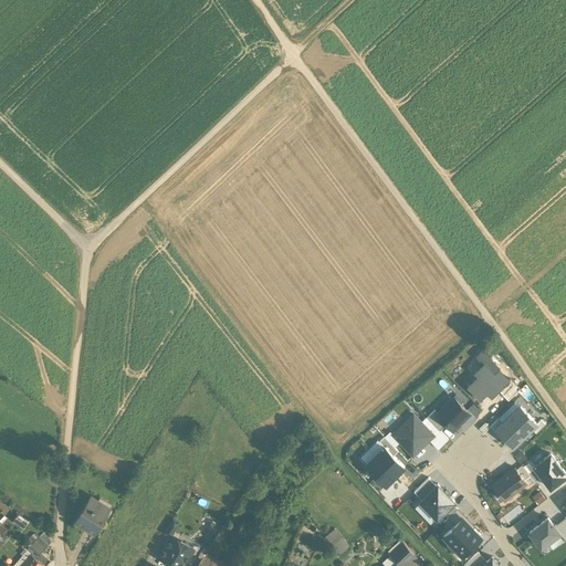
[(499,367),(483,350),(477,357),(483,365),(475,373),(479,376),(468,386),(479,398),(485,390),(488,392),(498,392),(499,390),(509,380),(496,368),(499,367)]
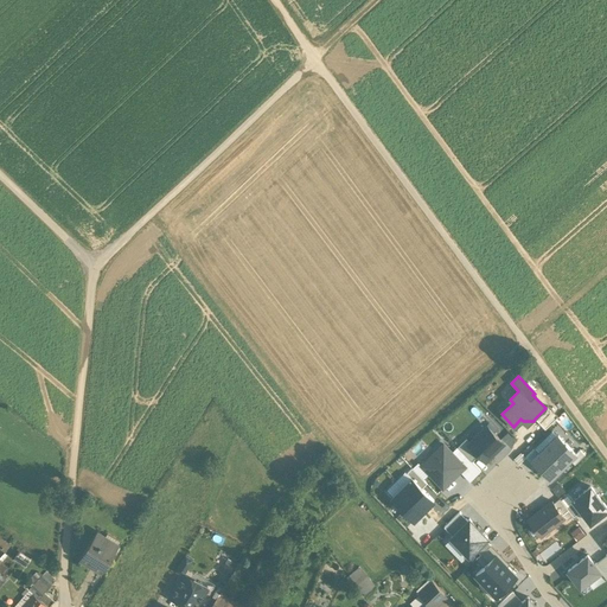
[(545,408),(535,419),(545,428),(557,416),(547,406),(545,408)]
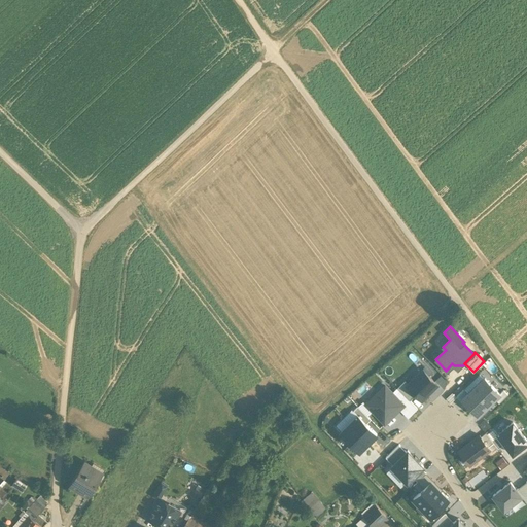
[(407,385),(416,394),(421,399),(436,385),(423,370),(409,384),(407,385)]
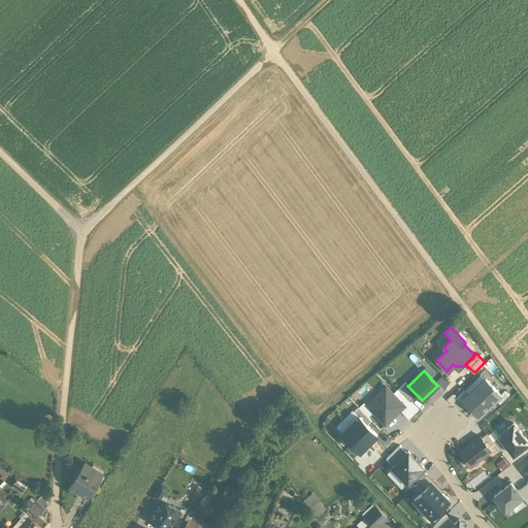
[(501,394),(486,378),(469,394),(462,401),(477,417),(496,399),(501,394)]
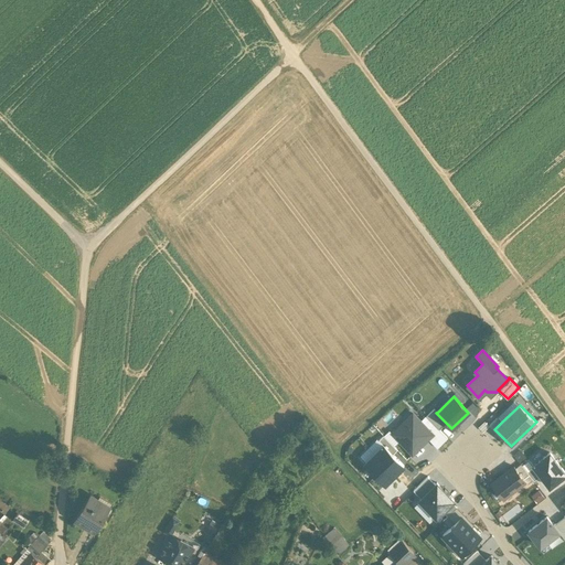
[(434,425),(439,429),(446,423),(436,413),(438,412),(434,408),(426,416),(434,425)]
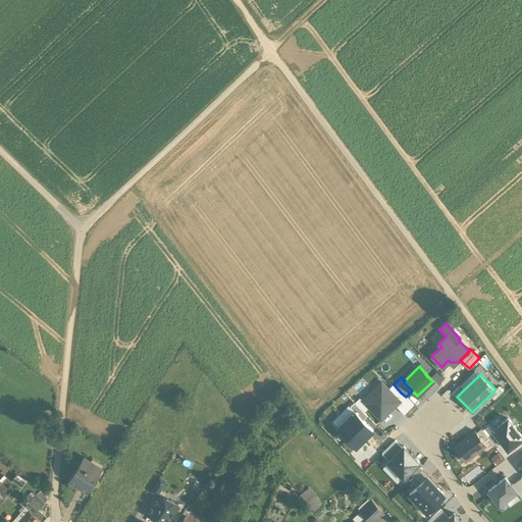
[(396,398),(381,382),(362,401),(380,420),(388,413),(386,410),(390,407),(393,409),(396,406),(400,402),(396,398)]
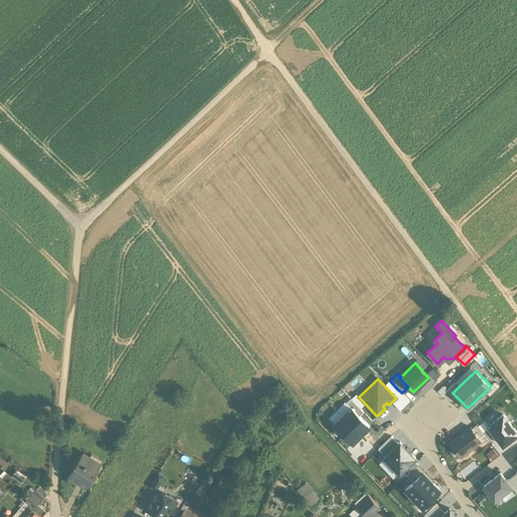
[(452,393),(459,386),(455,382),(447,390),(451,394),(452,393)]
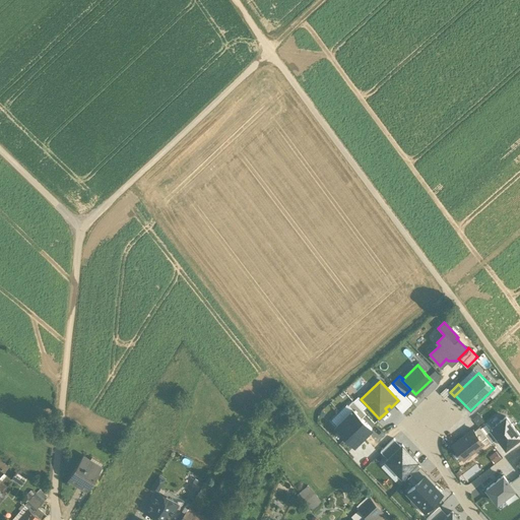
[(497,385),(494,388),(489,393),(493,397),(501,389),(497,385)]
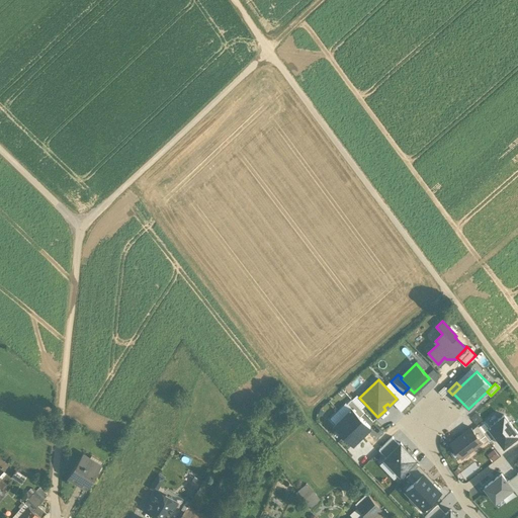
[(398,390),(393,395),(397,399),(393,403),(401,411),(411,403),(403,394),(398,390)]
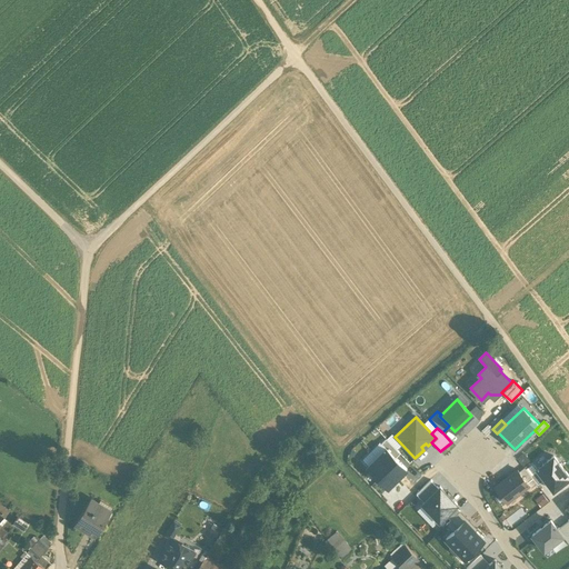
[(386,449),(396,458),(400,453),(386,439),(381,443),(386,449)]
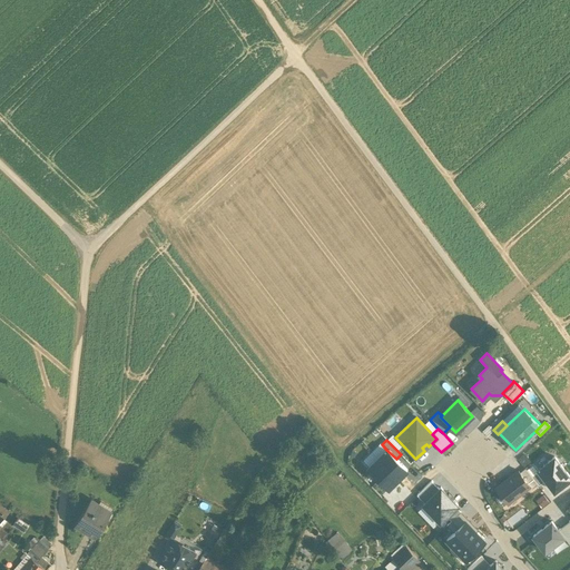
[(377,459),(397,480),(408,470),(396,459),(386,450),(377,459)]
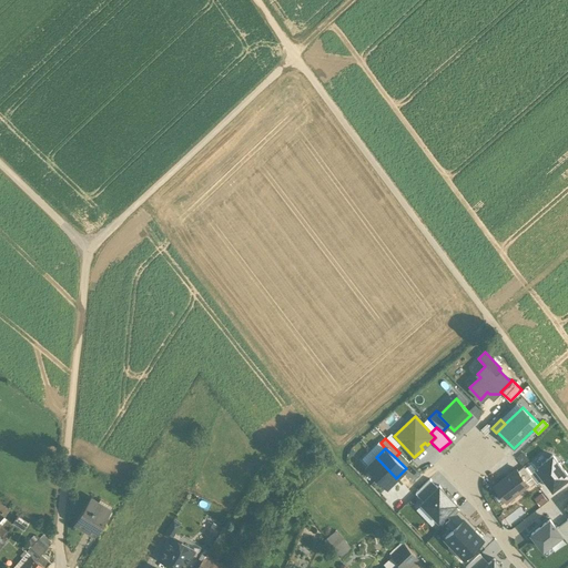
[(530,460),(531,463),(536,468),(547,459),(541,453),(530,460)]
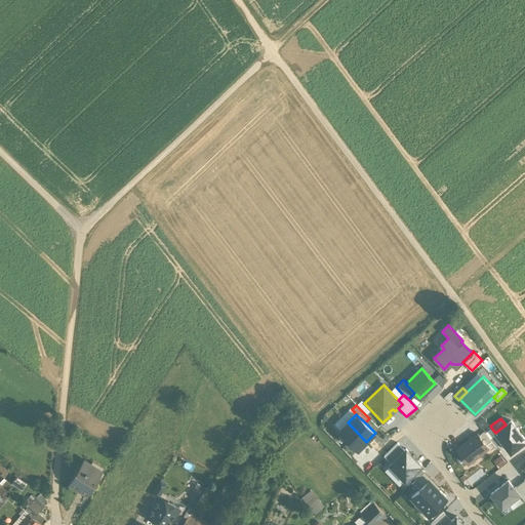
[(495,433),(502,442),(511,452),(517,447),(516,446),(519,444),(520,445),(524,440),(524,439),(511,420),(506,425),(495,433)]
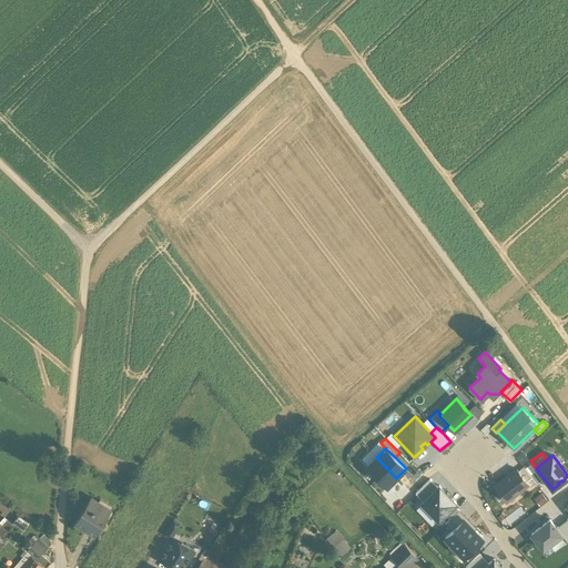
[(396,478),(376,457),(367,466),(387,487),(396,478)]
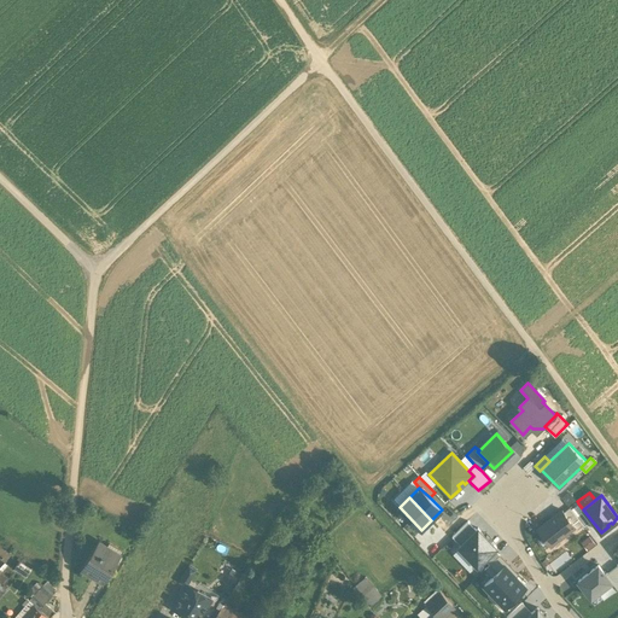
[(571,509),(583,524),(584,526),(592,520),(583,509),(578,503),(571,509)]
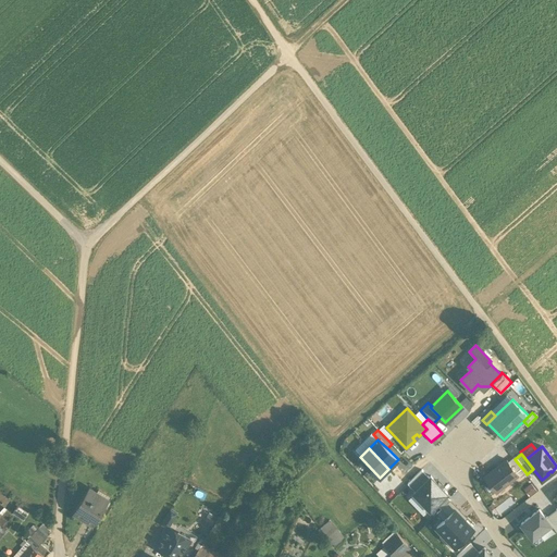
[(514,457),(508,461),(518,473),(520,477),(525,472),(515,459),(514,457)]
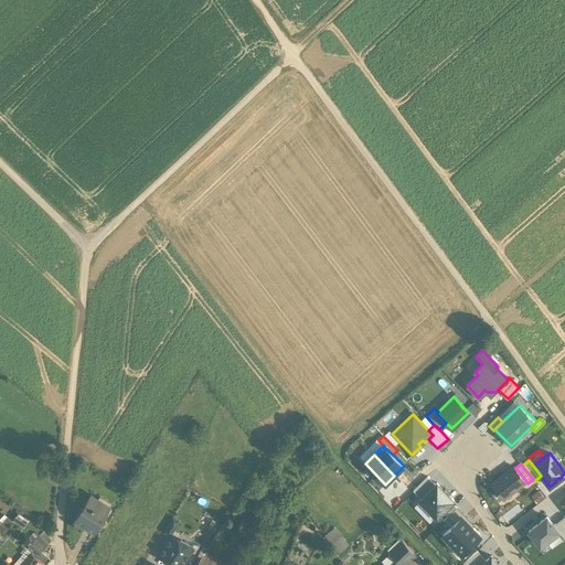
[(515,468),(514,466),(513,467),(492,483),(492,482),(491,483),(503,498),(524,481),(525,480),(515,468)]
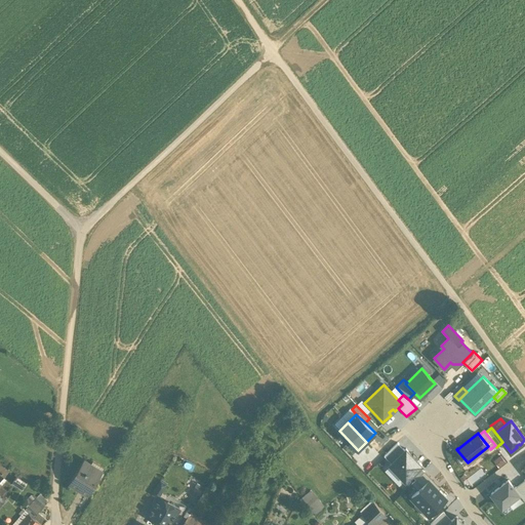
[(385,455),(392,462),(404,450),(398,443),(385,455)]
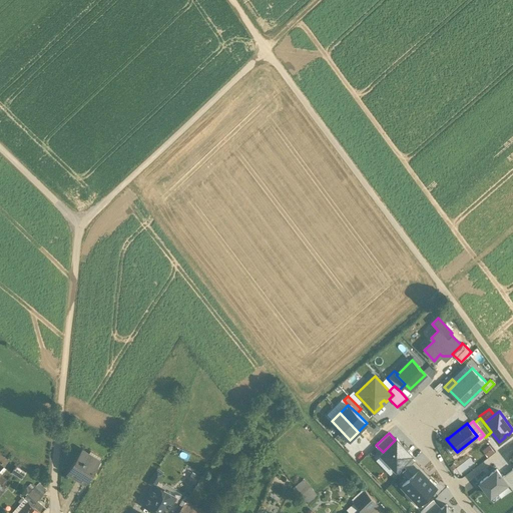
[(402,464),(411,456),(412,454),(397,439),(395,440),(383,452),(381,454),(396,470),(402,464)]
